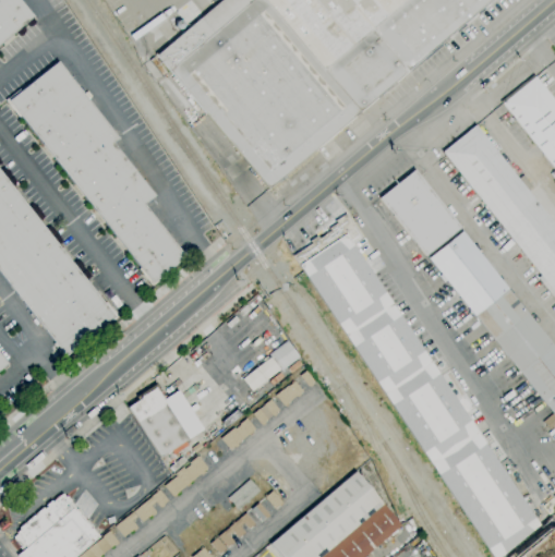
[(22,0),(35,15),(0,45),(0,0),(22,0)]
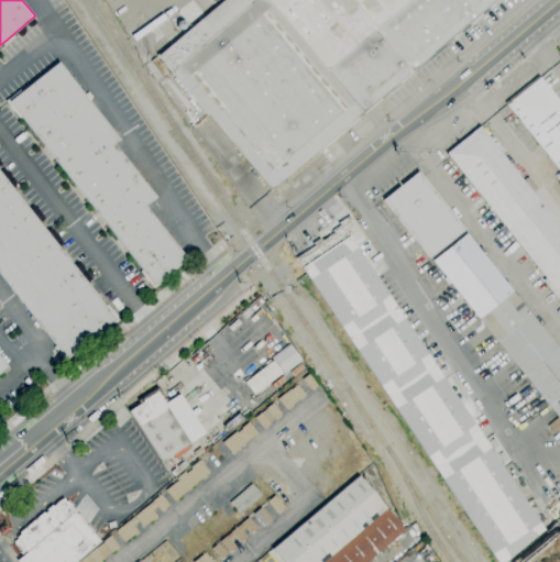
[(496,0),(489,7),(491,9),(485,14),(483,12),(470,23),(472,25),(463,33),(461,30),(446,43),(448,45),(431,61),(429,57),(350,124),(351,128),(348,131),(346,129),(289,176),(292,178),(284,185),(282,183),(273,189),(160,55),(224,0),(496,0)]
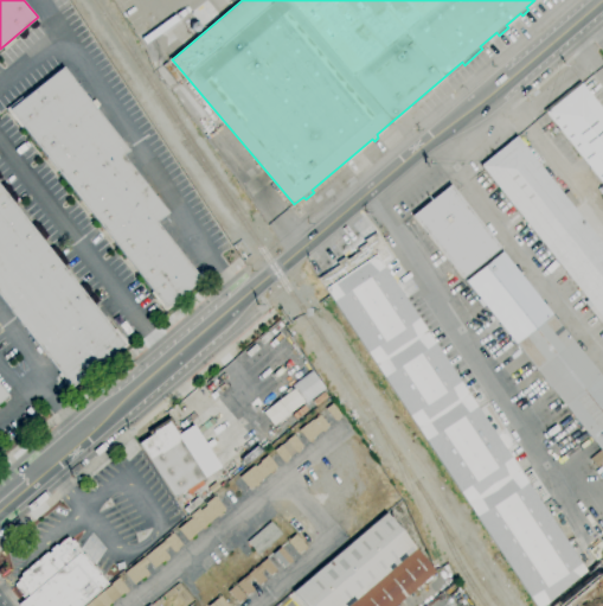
[(168,310),(153,292),(155,291),(24,126),(23,127),(8,109),(24,96),(25,99),(65,67),(92,102),(97,99),(102,104),(97,108),(130,150),(124,154),(171,212),(158,222),(199,273),(204,269),(207,275),(173,303),(174,305),(168,310)]
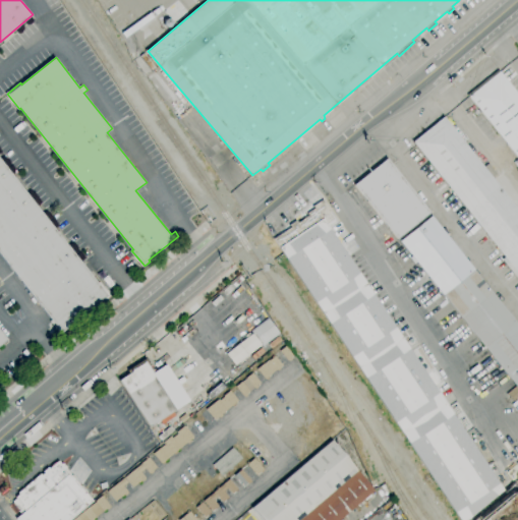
[(517,155),(510,146),(509,147),(499,134),(501,133),(470,96),(502,71),(517,91),(517,155)]
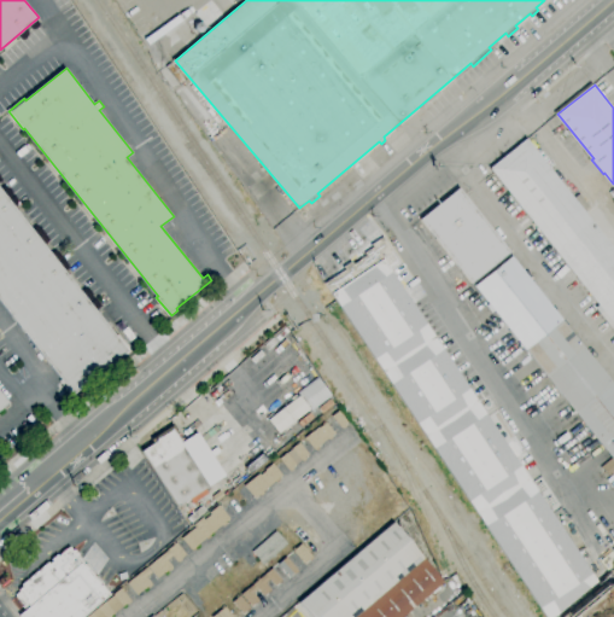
[(613,327),(597,307),(601,304),(491,168),(528,138),(613,244),(613,327)]
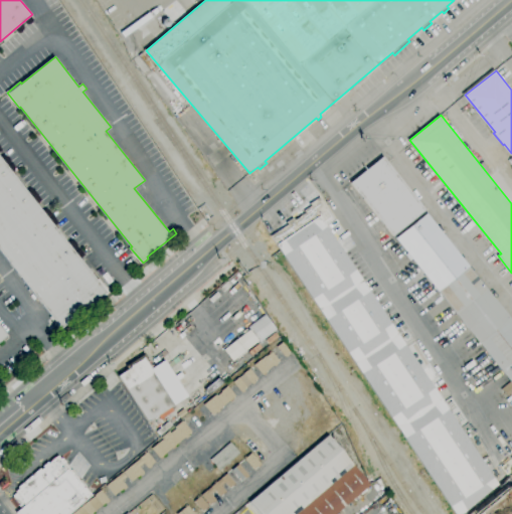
[(61,331),(51,317),(52,316),(0,249),(0,155),(99,280),(100,279),(111,293),(99,302),(98,300),(72,320),(73,321),(61,331)]
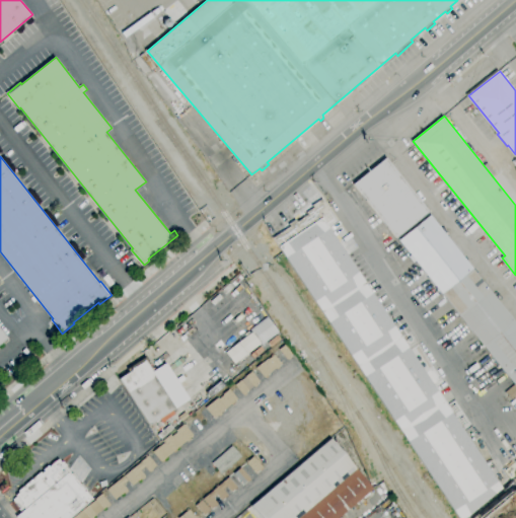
[(397,237),(355,183),(387,157),(430,212),(397,237)]
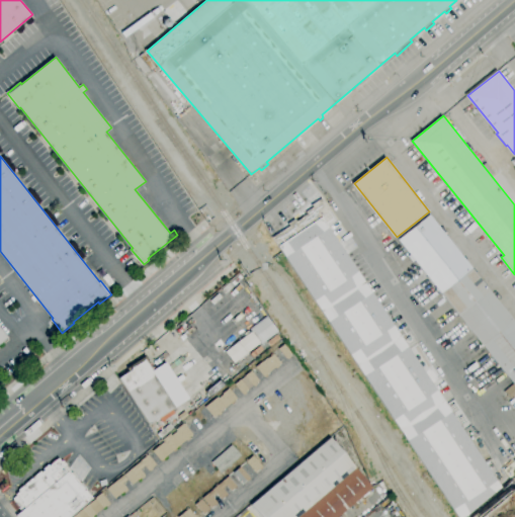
[(502,487),(465,516),(460,516),(274,237),(291,226),(290,223),(296,219),(297,222),(310,213),(308,211),(315,206),(314,204),(323,198),(335,217),(326,222),(502,487)]
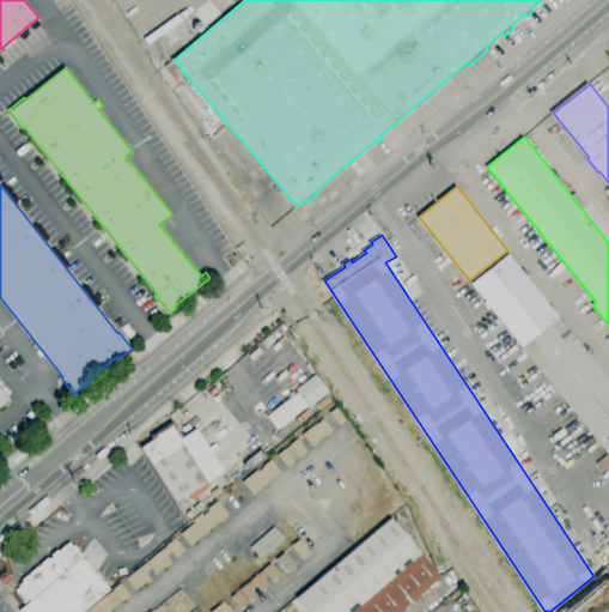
[(608,470),(606,472),(598,462),(608,455),(608,453),(493,309),(491,310),(485,303),(487,301),(473,283),(510,253),(608,376),(608,470)]
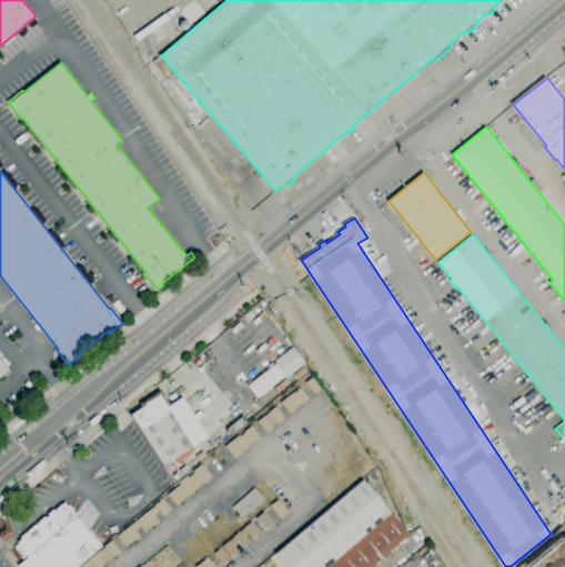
[(305,364),(294,346),(275,357),(286,375),(305,364)]
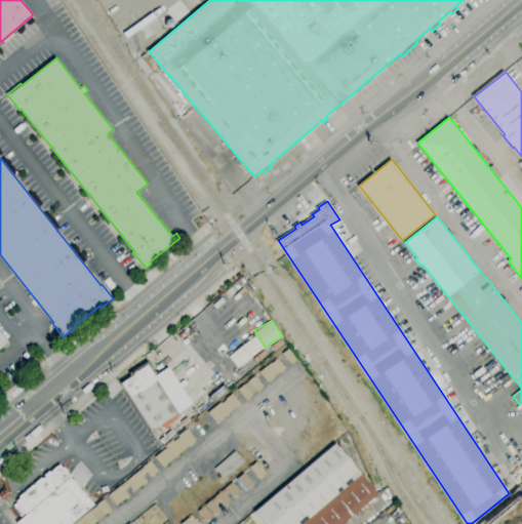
[(0,329),(9,341),(0,348),(0,329)]
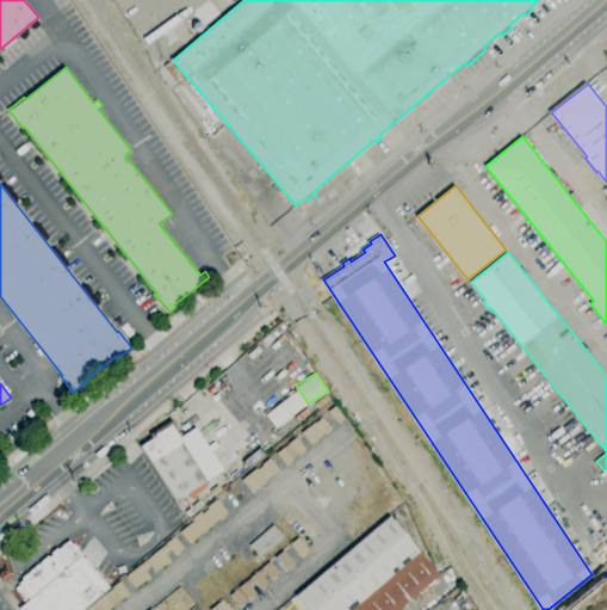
[(265,412),(274,426),(307,406),(298,392),(265,412)]
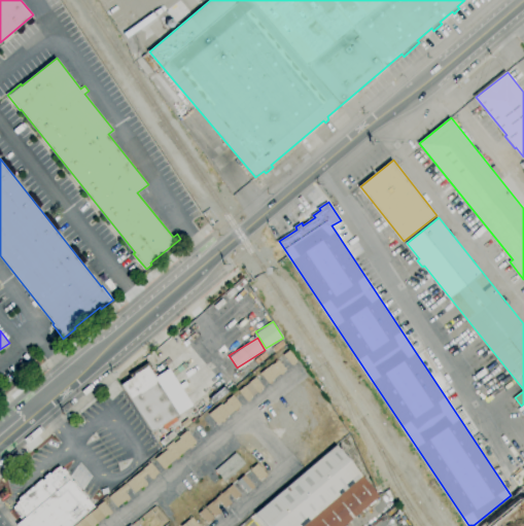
[(294,364),(294,363),(293,364),(285,354),(290,350),(299,359),(297,361),(298,362),(294,364)]
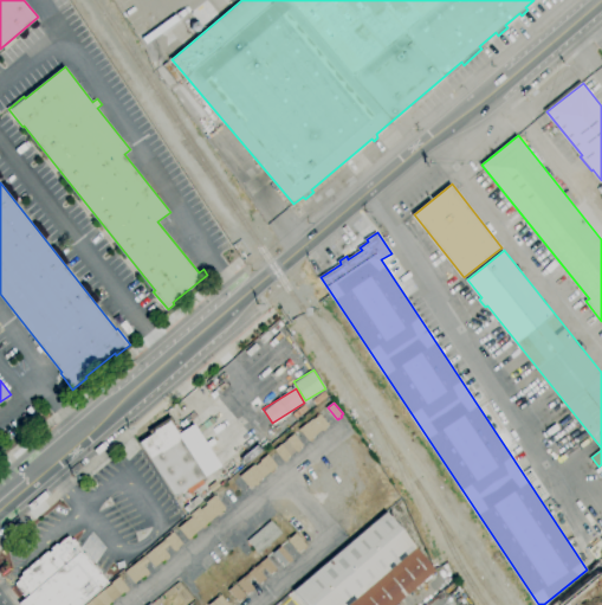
[(312,442),(311,441),(301,429),(315,417),(316,418),(322,413),(330,424),(327,426),(329,429),(325,431),(324,429),(315,438),(315,439),(312,442)]
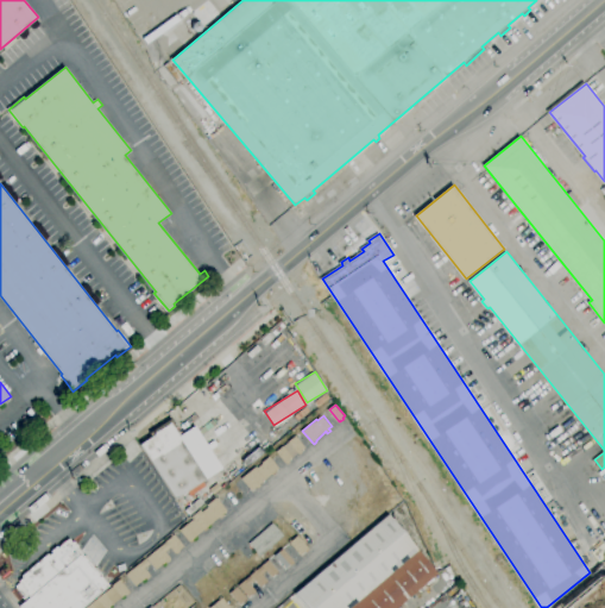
[(177,499),(142,444),(152,437),(150,433),(172,419),(183,437),(183,438),(208,477),(177,499)]
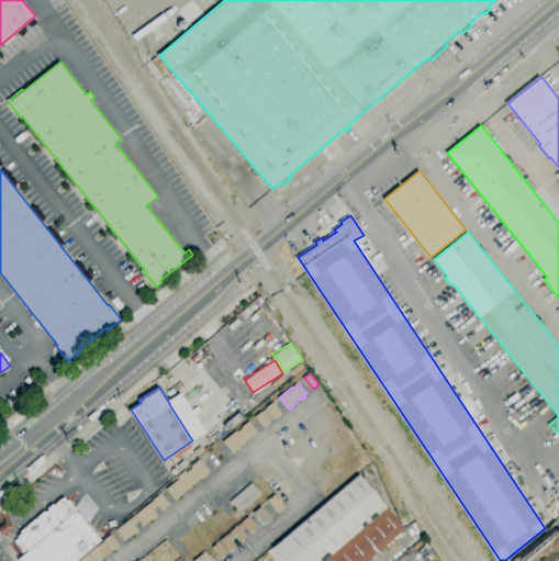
[(267,428),(266,427),(265,427),(256,416),(274,402),(283,413),(280,415),(281,416),(278,419),(277,417),(268,424),(269,426),(267,428)]
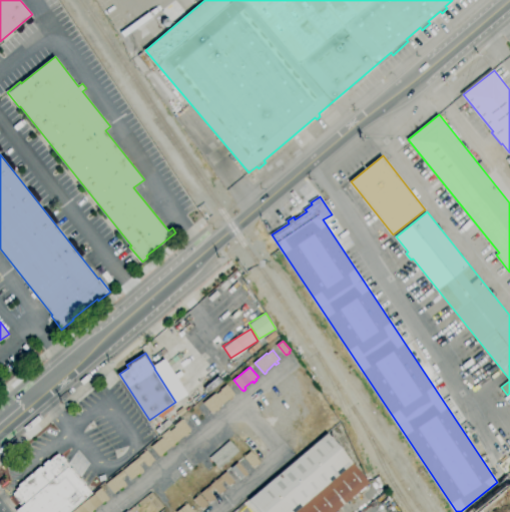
[(213,413),(204,403),(216,393),(217,395),(222,390),(221,389),(228,384),(236,394),(224,404),(224,403),(213,413)]
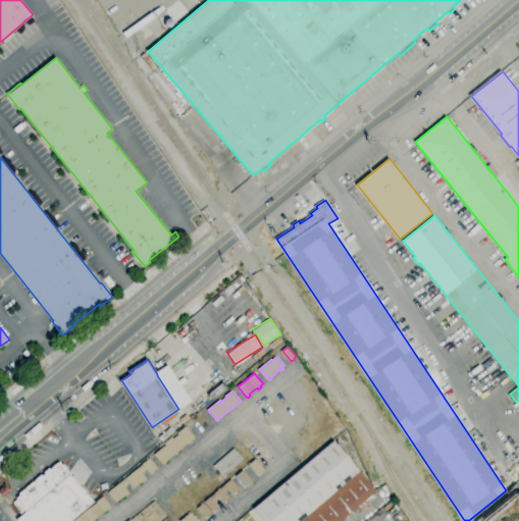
[(163,464),(155,454),(162,448),(163,449),(167,445),(165,443),(173,436),(175,438),(179,434),(178,432),(187,426),(188,426),(189,425),(190,427),(189,428),(196,436),(192,440),(194,441),(191,444),(190,441),(163,464)]
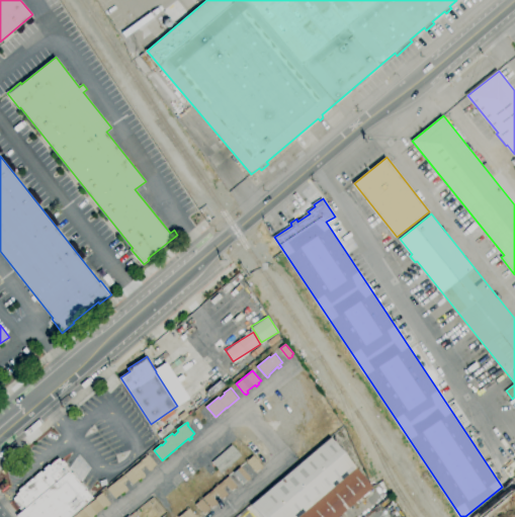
[(339,516),(262,516),(252,504),(341,430),(357,449),(348,456),(374,488),(339,516)]
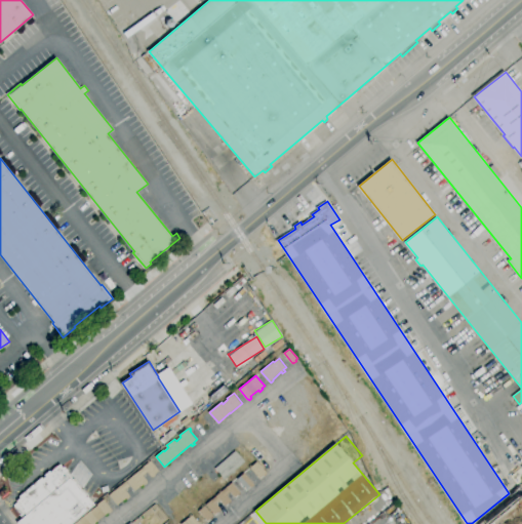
[(226,479),(216,468),(236,450),(246,461),(226,479)]
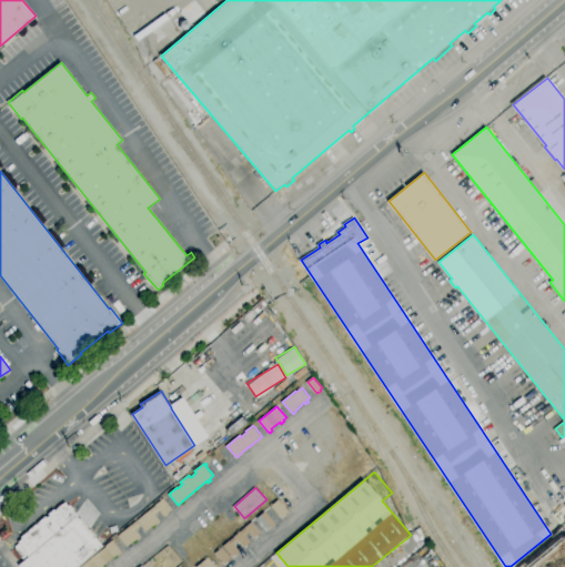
[(167,516),(165,515),(164,516),(155,505),(164,498),(173,508),(168,513),(169,514),(167,516)]
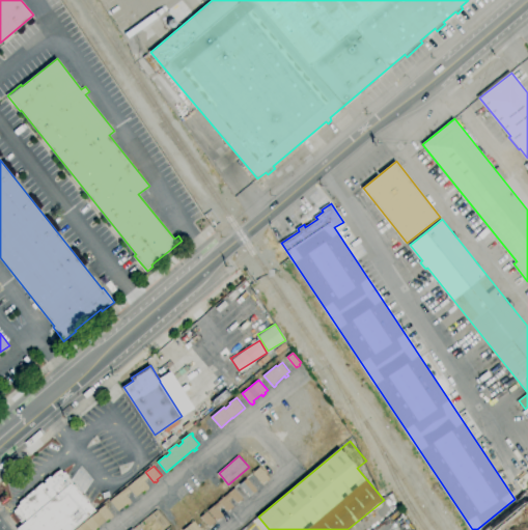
[(264,483),(254,472),(260,467),(271,478),(264,483)]
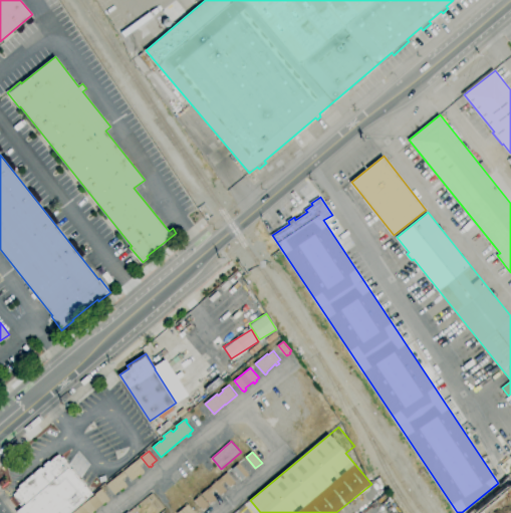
[(69,512),(18,512),(17,511),(24,506),(14,495),(18,491),(17,490),(21,487),(19,486),(41,467),(43,468),(45,466),(44,465),(49,460),(50,462),(59,455),(61,458),(63,457),(67,461),(66,463),(72,470),(73,469),(76,472),(75,474),(80,480),(82,479),(87,484),(85,486),(92,494),(69,512)]
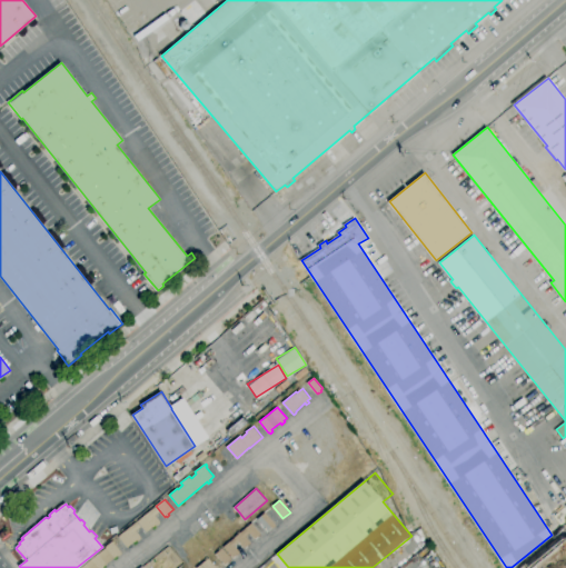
[(147,532),(138,521),(156,506),(160,511),(156,515),(160,521),(160,522),(158,525),(157,524),(147,532)]
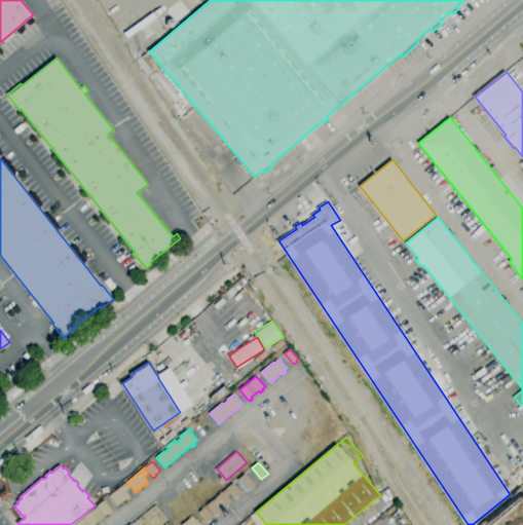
[(248,490),(238,480),(246,474),(255,484),(248,490)]
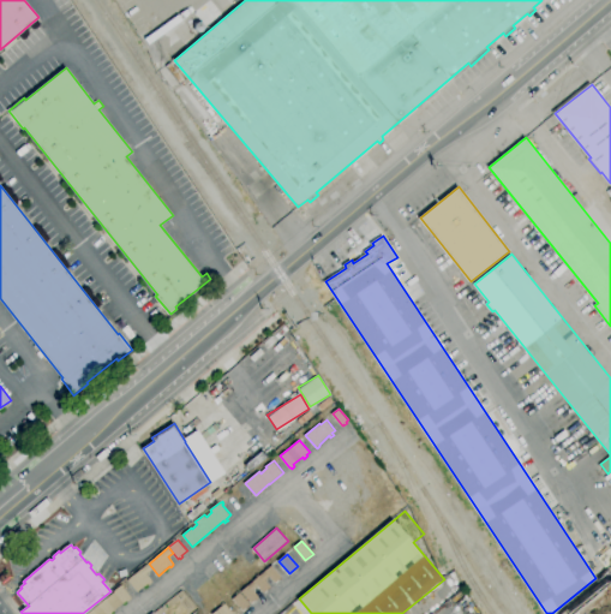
[(138,591),(129,579),(148,564),(153,570),(148,573),(153,580),(153,582),(150,584),(149,583),(138,591)]
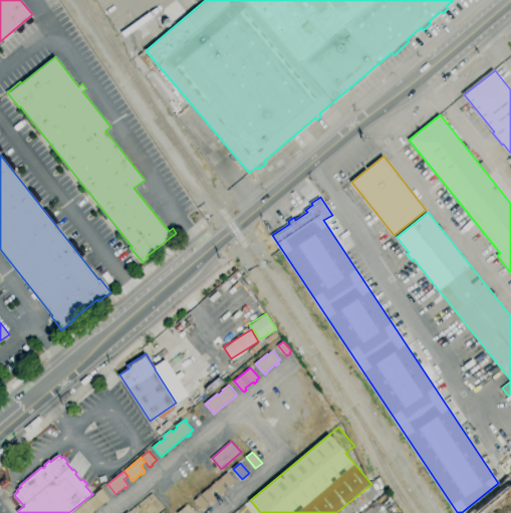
[(231,487),(223,477),(229,472),(237,482),(231,487)]
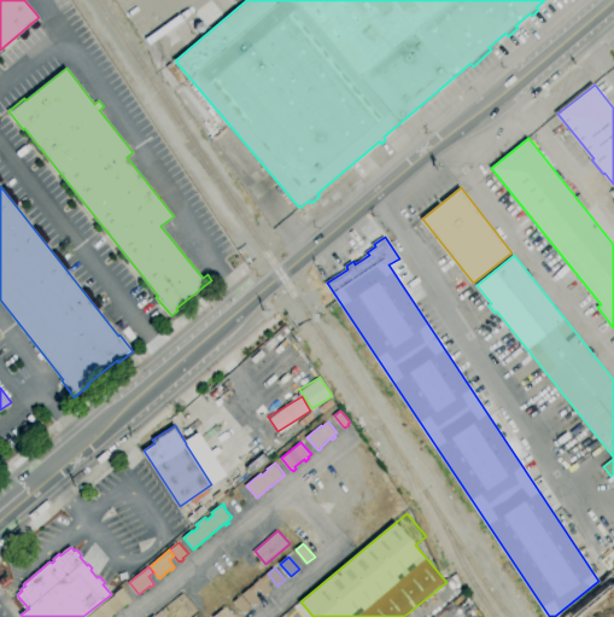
[(265,595),(256,583),(267,574),(272,578),(267,582),(273,589),(265,595)]
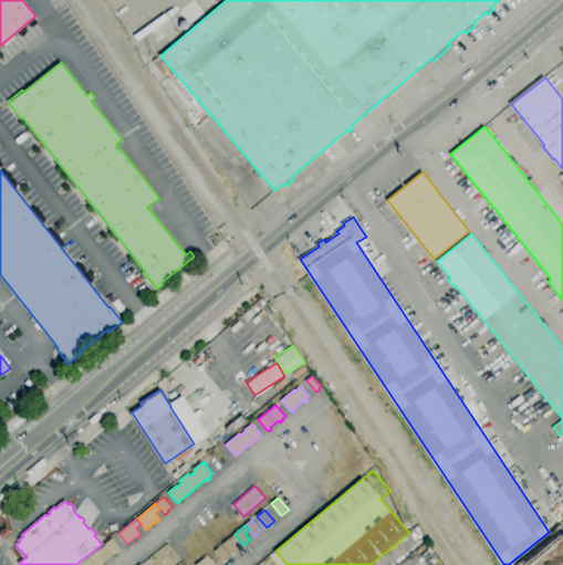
[(232,555),(223,544),(233,534),(238,539),(233,543),(239,550),(232,555)]
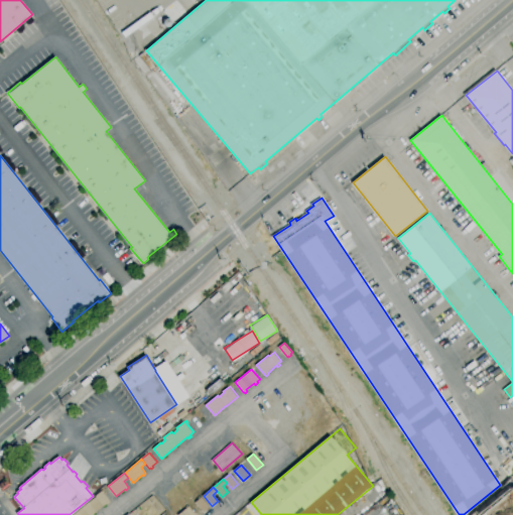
[(72,514),(103,490),(111,501),(111,502),(109,504),(108,503),(105,506),(104,506),(94,514),(95,514),(72,514)]
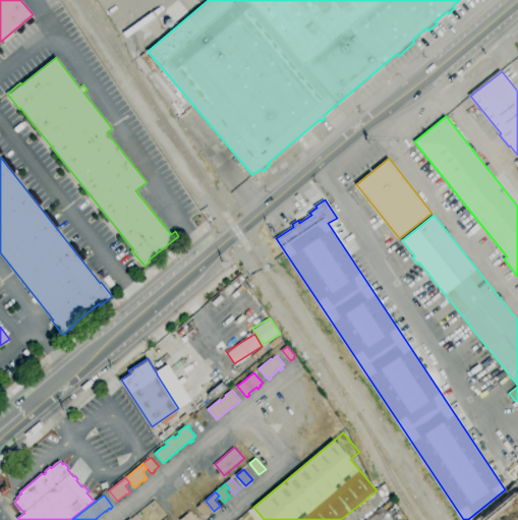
[(207,517),(197,507),(204,502),(213,511),(207,517)]
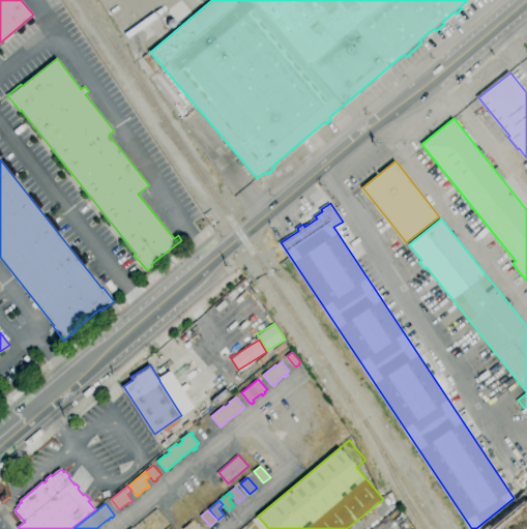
[(183,528),(195,520),(203,528),(183,528)]
